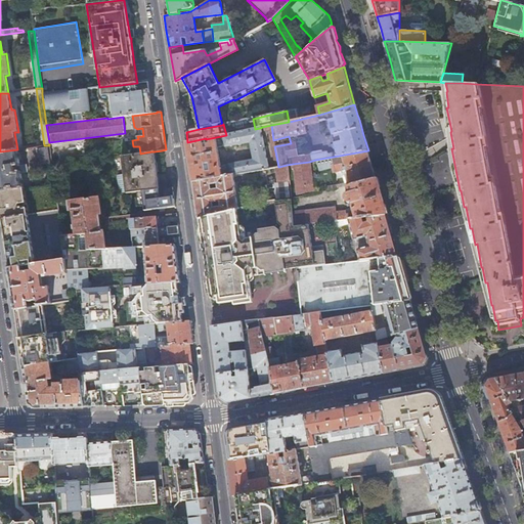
[(273,140),(271,125),(262,127),(263,131),(267,131),(273,163),(269,164),(268,169),(275,167),(278,167),(274,146),(273,140)]
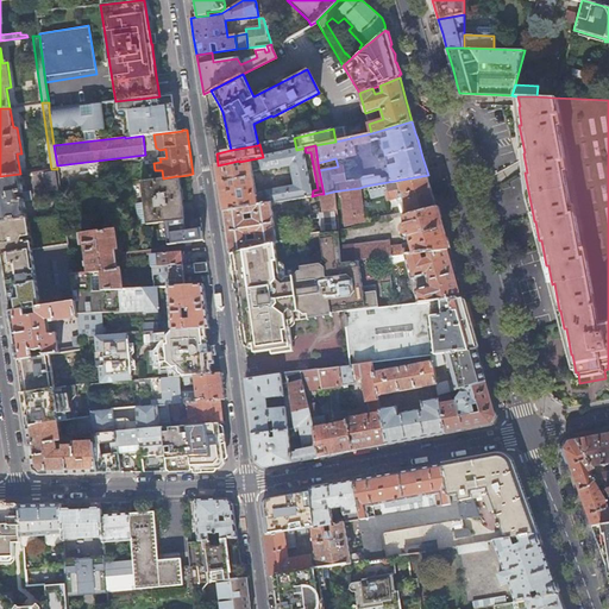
[(287,152),(263,157),(239,162),(239,161),(218,165),(215,165),(217,174),(224,212),(270,203),(312,196),(302,149),(296,150),(287,152)]
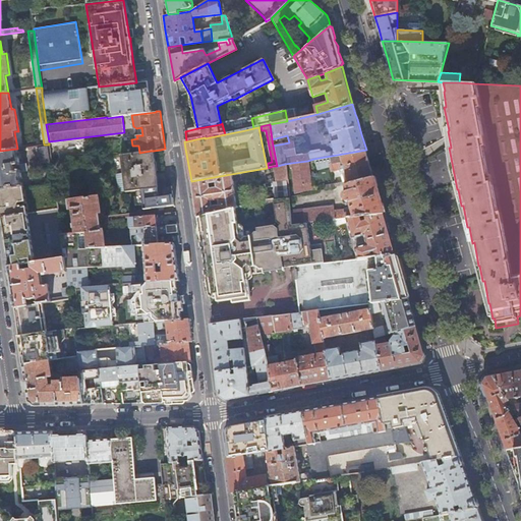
[(48,147),(37,148),(39,164),(50,162),(48,147)]
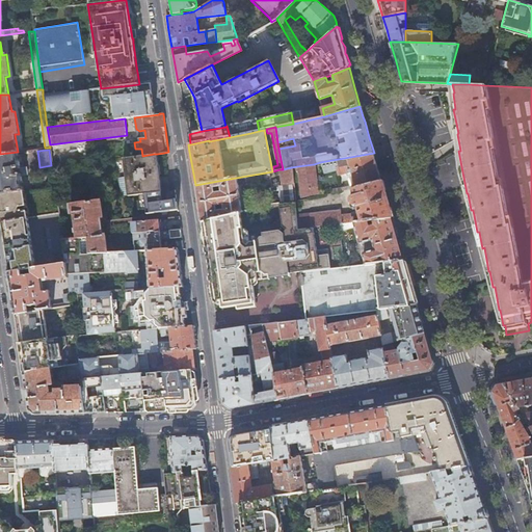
[(20,167),(18,152),(0,154),(0,193),(24,190),(22,176),(27,175),(26,167),(20,167)]
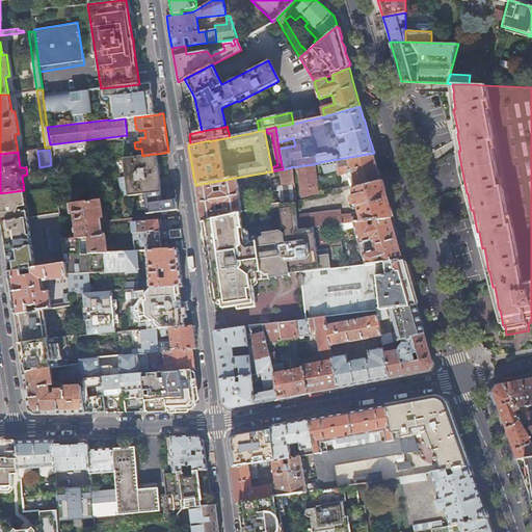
[(377,167),(374,153),(320,162),(322,174),(336,171),(337,175),(348,173),(348,175),(352,174),(354,181),(348,182),(342,186),(342,187),(329,189),(330,193),(352,189),(356,188),(381,182),(377,167)]
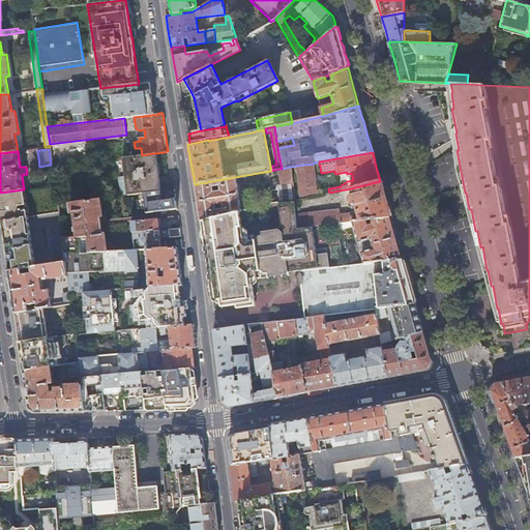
[(142,155),(122,157),(128,196),(144,194),(158,192),(157,183),(159,183),(157,162),(155,162),(153,153),(142,155)]
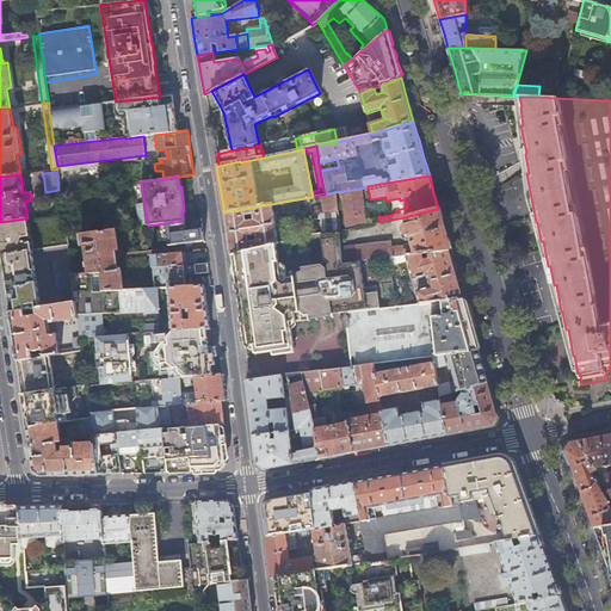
[(360,189),(341,191),(345,227),(364,223),(360,189)]
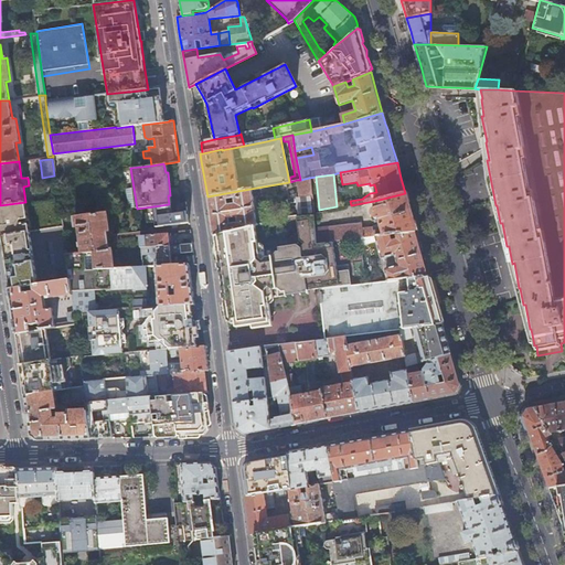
[(300,180),(297,180),(298,196),(295,196),(297,213),(310,212),(309,195),(311,195),(309,178),(300,180)]
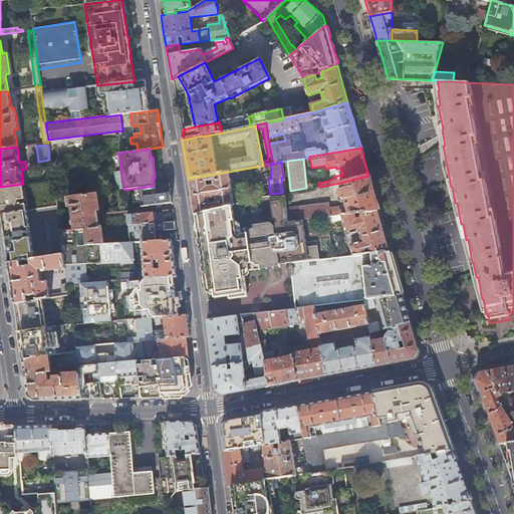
[(228,172),(189,179),(191,197),(194,214),(195,214),(232,205),(233,205),(228,172)]
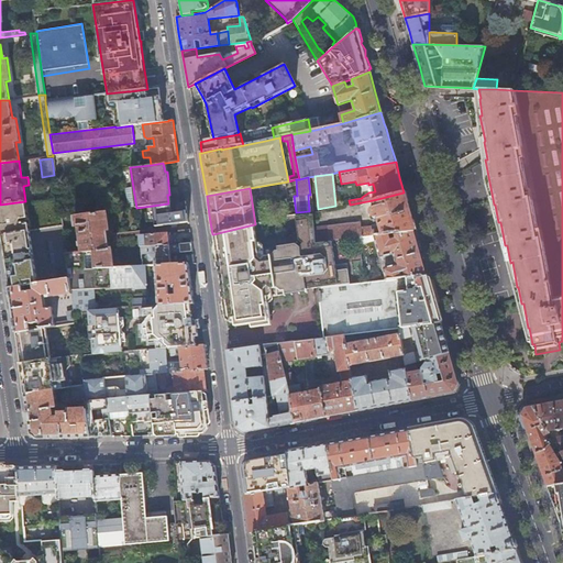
[(330,240),(331,240),(360,236),(416,230),(409,208),(404,192),(377,199),(373,200),(374,207),(373,208),(371,211),(372,216),(375,219),(377,218),(379,228),(371,229),(371,225),(360,227),(360,222),(328,225),(330,240)]
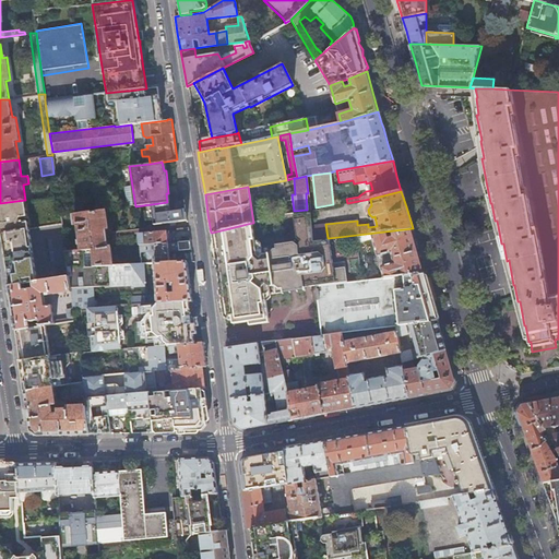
[(27,216),(25,200),(0,203),(0,227),(1,233),(30,228),(28,222),(22,223),(21,222),(20,218),(21,217),(27,216)]
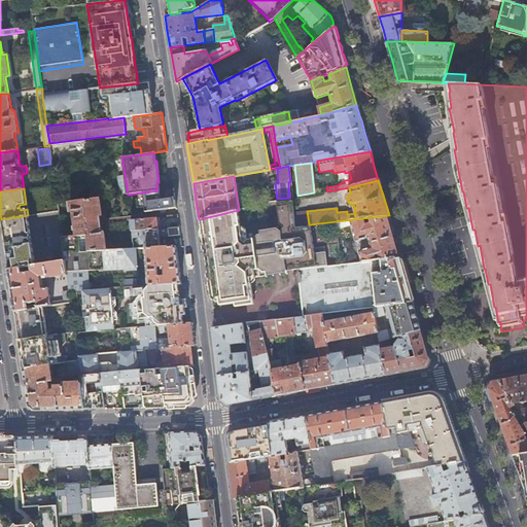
[(173,188),(168,189),(160,190),(157,190),(143,192),(145,211),(176,207),(173,188)]
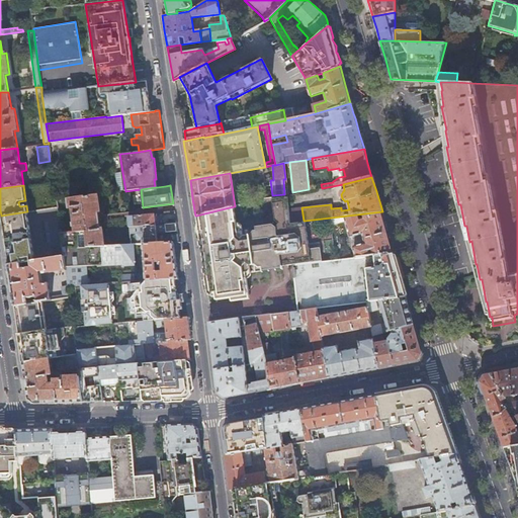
[(98,195),(69,199),(70,208),(73,208),(77,233),(86,232),(88,247),(105,246),(103,229),(100,229),(98,212),(100,212),(98,195)]
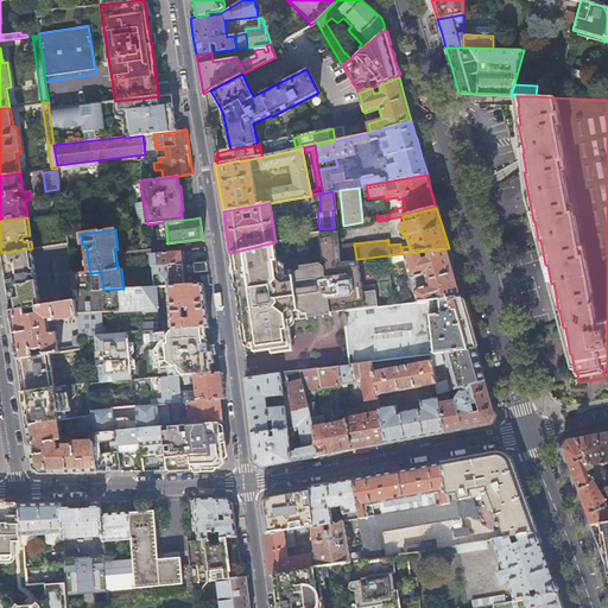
[(339,246),(337,229),(318,232),(322,260),(325,263),(341,261),(339,246)]
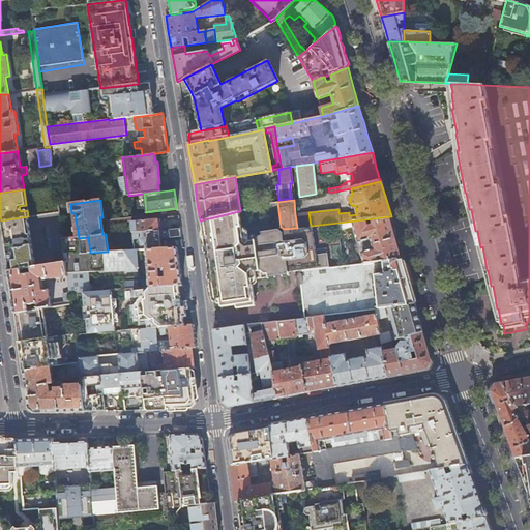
[(239,211),(201,221),(202,228),(203,239),(242,234),(241,229),(239,211)]
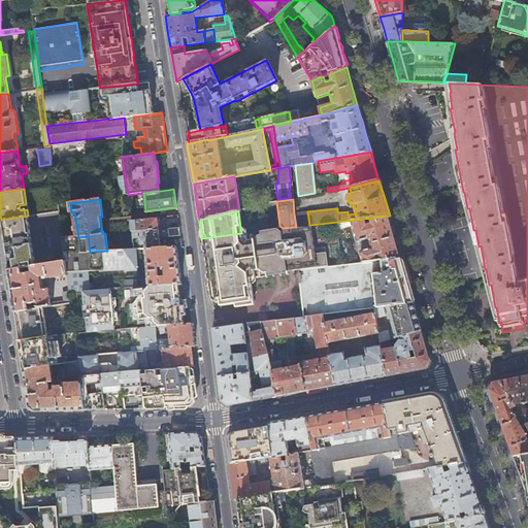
[(59,211),(28,216),(1,220),(4,243),(8,270),(23,268),(33,266),(66,262),(62,238),(59,211)]
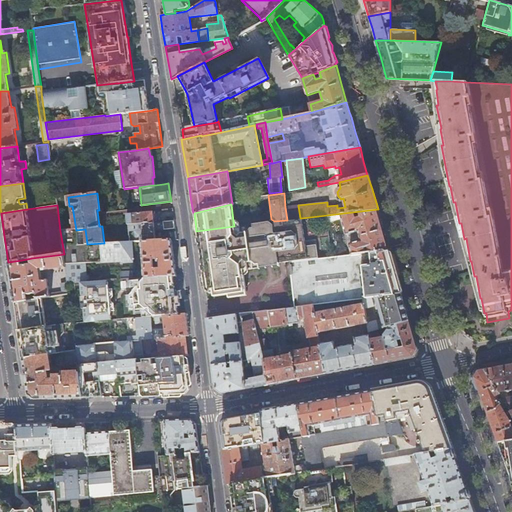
[(298,205),(285,207),(287,220),(300,218),(298,205)]
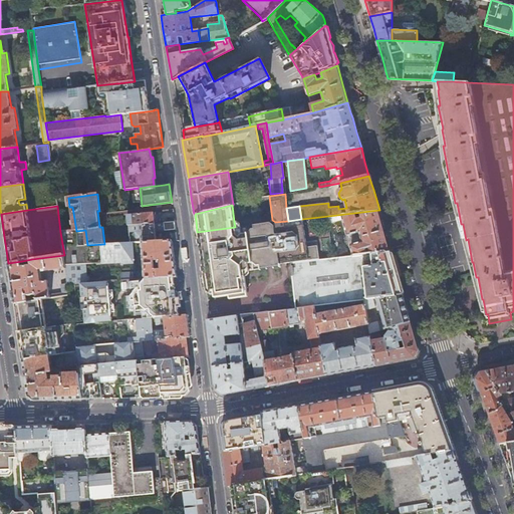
[(379,210),(328,216),(328,221),(342,220),(347,236),(359,233),(362,242),(350,245),(353,255),(391,251),(384,230),(381,220),(379,210)]
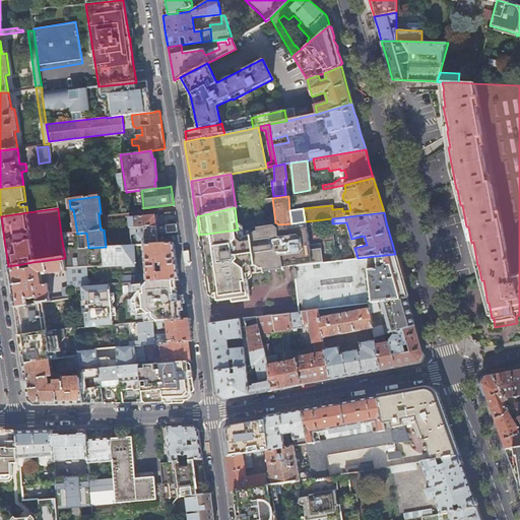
[(156,225),(155,215),(129,217),(130,228),(156,225)]
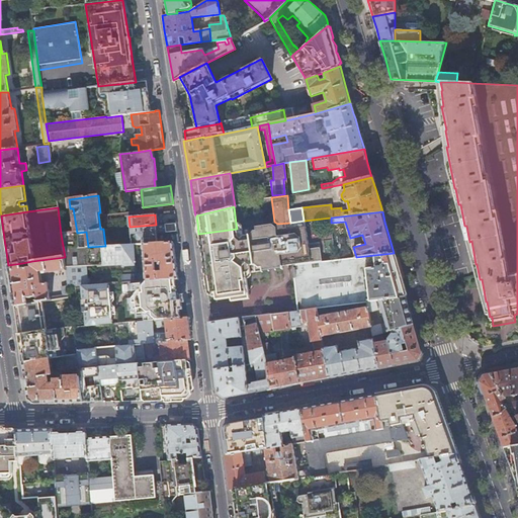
[(304,221),(290,223),(277,224),(275,227),(273,225),(265,226),(271,267),(282,266),(292,264),(292,265),(321,261),(320,248),(309,249),(305,221),(304,221)]
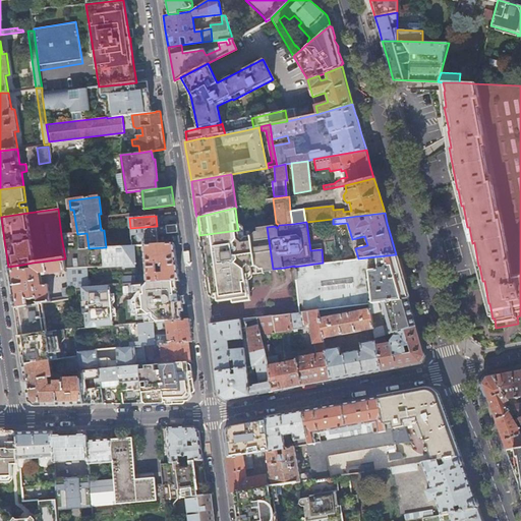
[(178,232),(176,223),(166,225),(167,233),(178,232)]
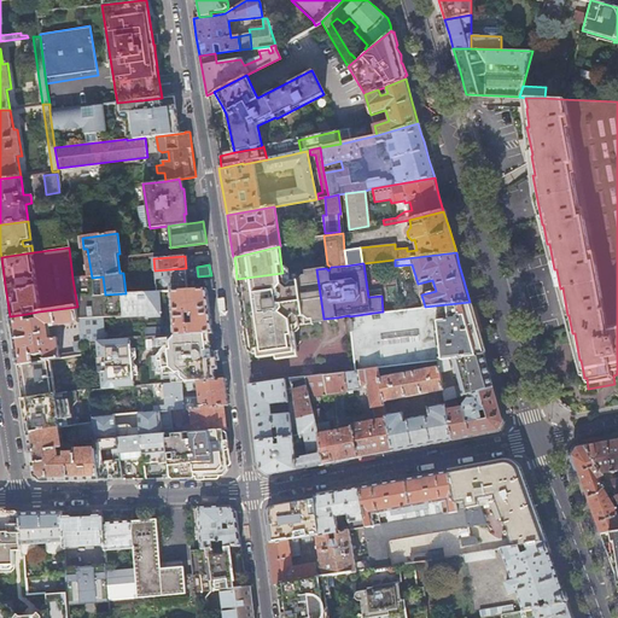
[(155,270),(156,279),(164,278),(169,284),(169,291),(172,291),(187,290),(186,268),(155,270)]
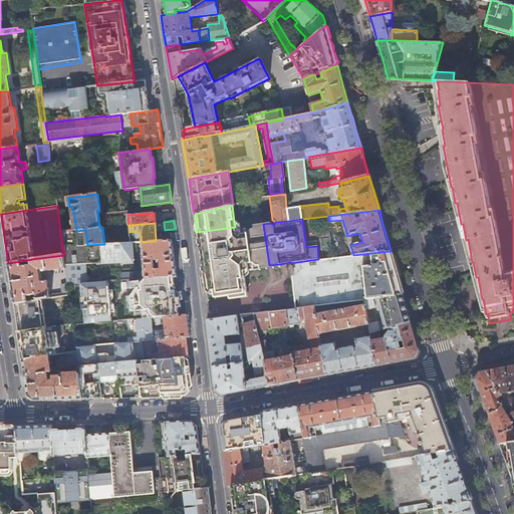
[(241,227),(235,227),(197,232),(198,237),(199,239),(200,245),(200,251),(202,258),(218,256),(220,271),(269,265),(263,224),(241,227)]
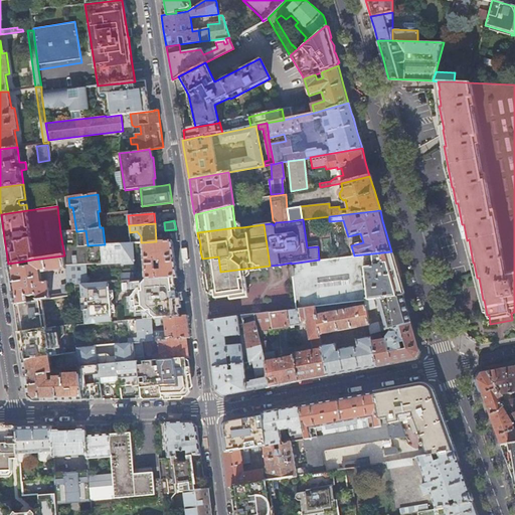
[(76,231),(60,232),(64,255),(65,269),(68,284),(81,283),(88,283),(87,265),(124,263),(124,264),(135,263),(134,242),(131,242),(105,244),(88,245),(86,230),(76,231)]
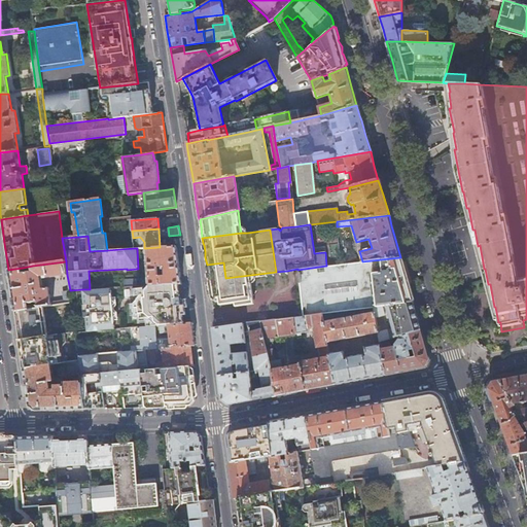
[(176,246),(160,247),(146,248),(148,278),(148,285),(177,283),(181,283),(180,274),(179,265),(178,255),(176,246)]
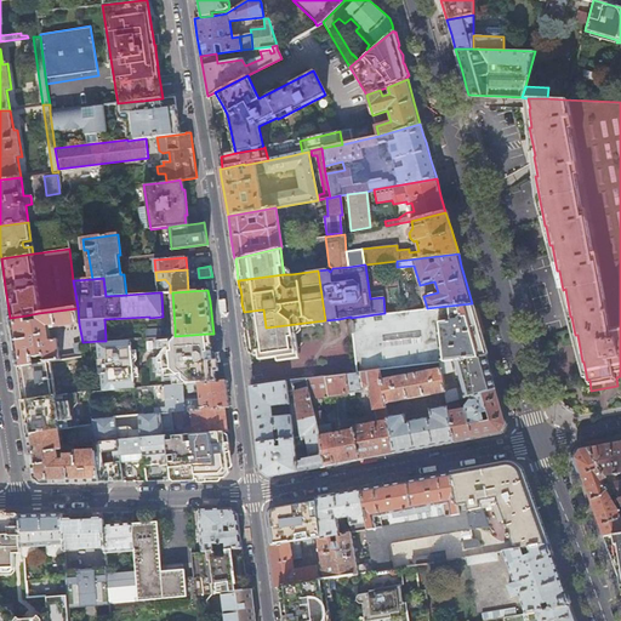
[(351,318),(357,372),(380,370),(439,363),(488,357),(479,326),(472,303),(427,308),(403,311),(385,313),(351,318)]
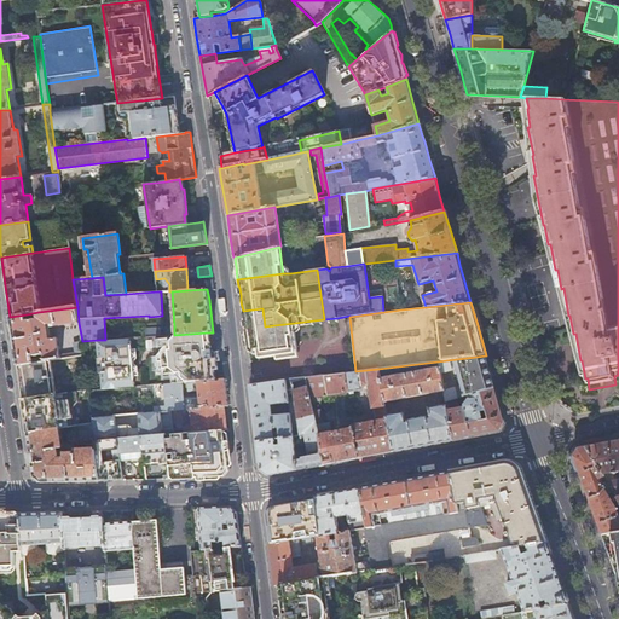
[(27,314),(10,317),(16,348),(18,365),(34,363),(33,357),(45,354),(46,360),(51,360),(67,358),(65,354),(62,354),(58,337),(51,339),(50,325),(57,324),(57,327),(79,323),(77,307),(39,312),(39,319),(28,322),(27,314)]
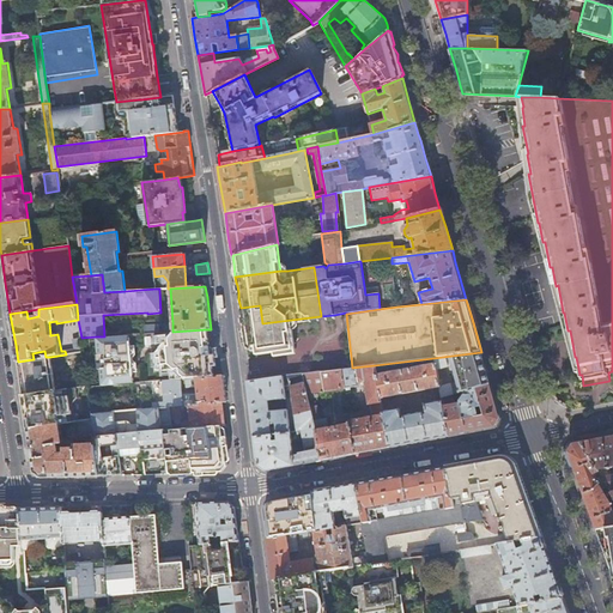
[(243,325),(243,326),(244,332),(246,340),(265,338),(262,323),(260,305),(241,308),(242,317),(243,325)]
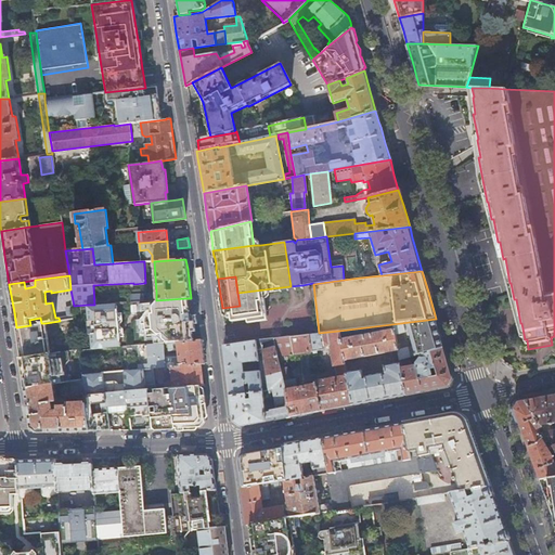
[(222,313),(223,314),(228,318),(232,318),(232,321),(248,319),(249,322),(267,320),(263,300),(263,298),(262,293),(268,292),(302,286),(302,285),(291,286),(237,293),(240,306),(222,308),(222,313)]
